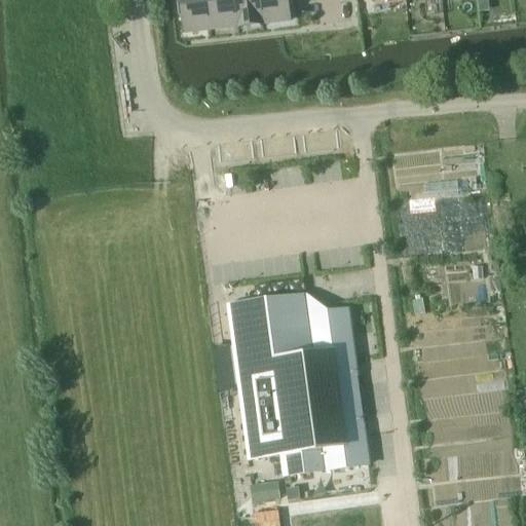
[(181,0),(182,4),(178,5),(180,16),(183,16),(185,33),(212,31),(208,0),(181,0)]
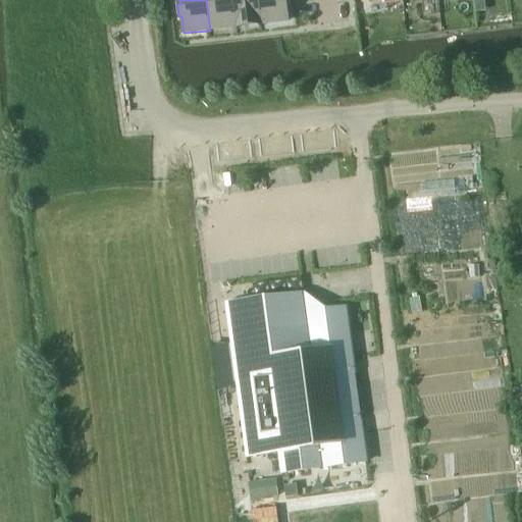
[(231,0),(206,0),(210,31),(236,28),(231,0)]
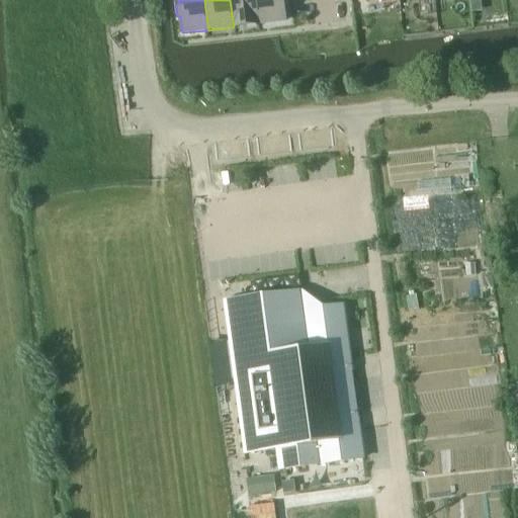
[(255,0),(230,0),(234,27),(259,24),(255,0)]
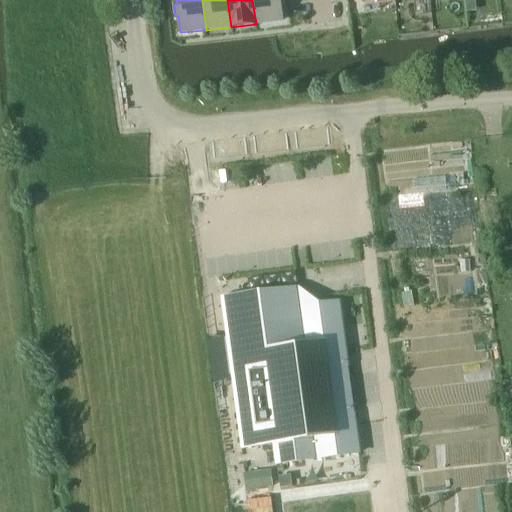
[(252,0),(256,24),(281,21),(279,5),(282,4),(281,0),(252,0)]
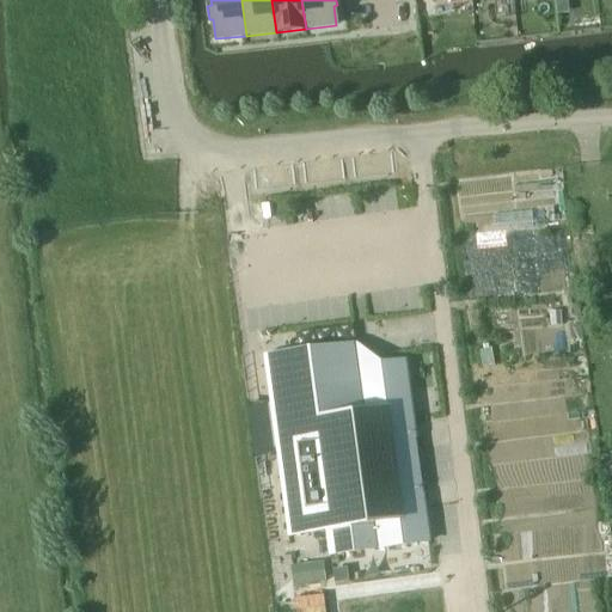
[(381,155),(384,179),(397,178),(393,153),(381,155)]
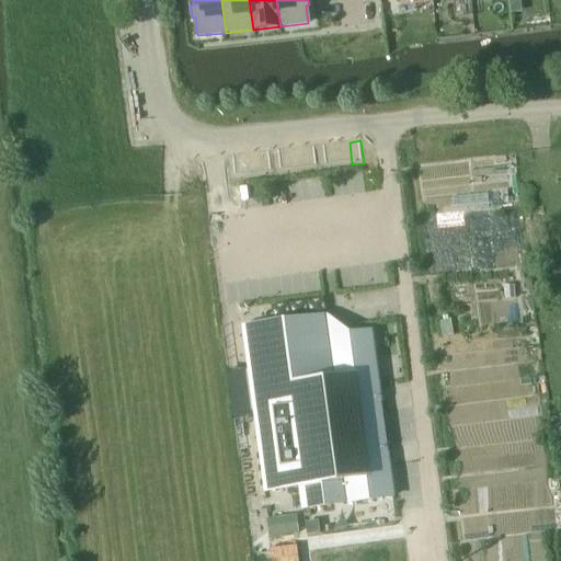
[(352,164),(350,142),(339,144),(341,167),(352,164)]
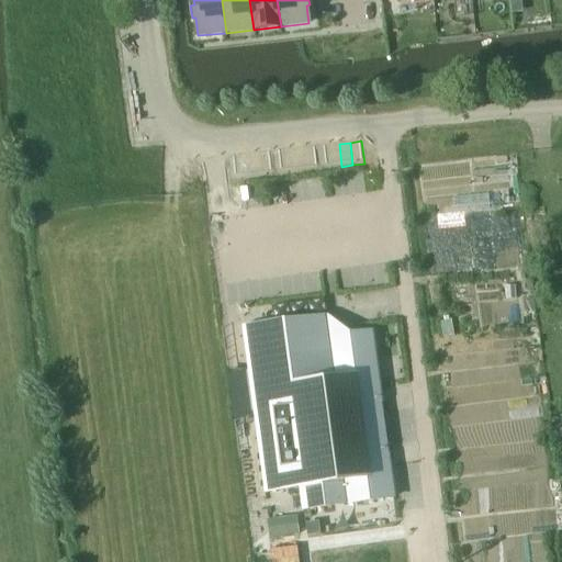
[(341,167),(339,144),(327,145),(330,168),(341,167)]
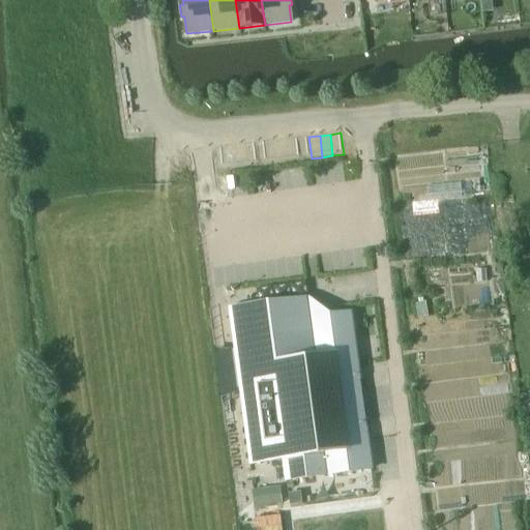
[(312,158),(308,137),(298,138),(300,159),(312,158)]
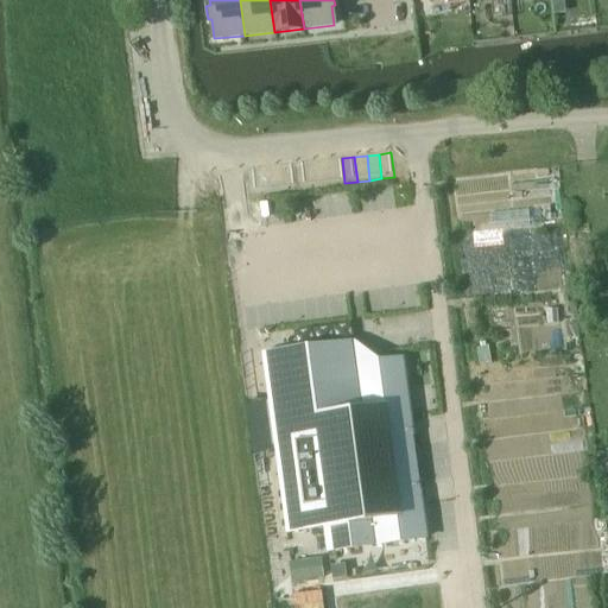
[(333,184),(344,183),(342,158),(329,159),(333,184)]
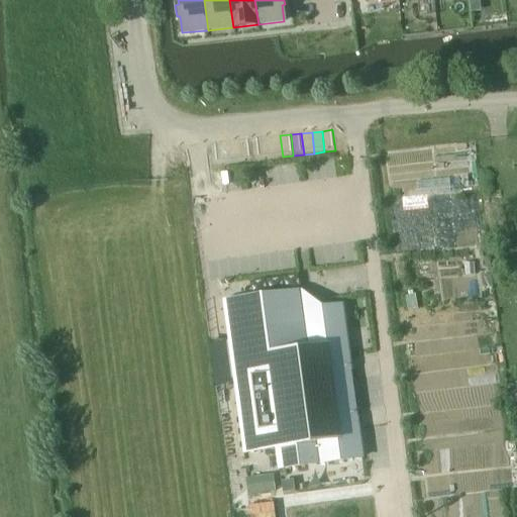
[(273,158),(283,157),(280,135),(270,137),(273,158)]
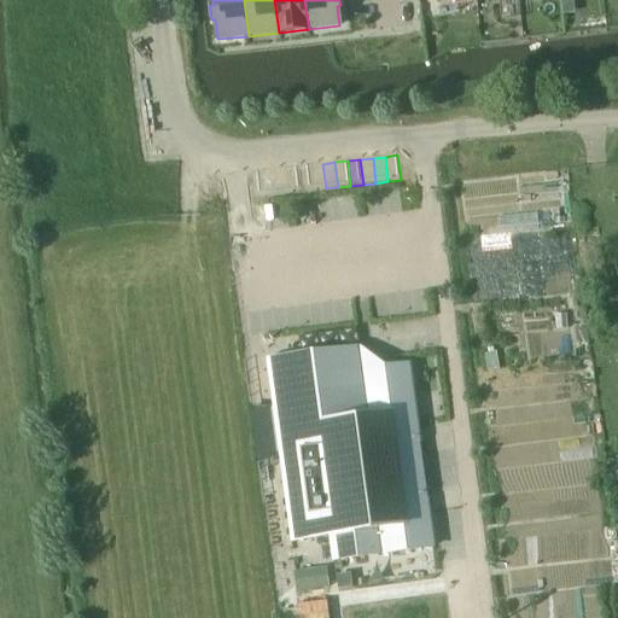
[(313,191),(326,188),(322,164),(310,165),(313,191)]
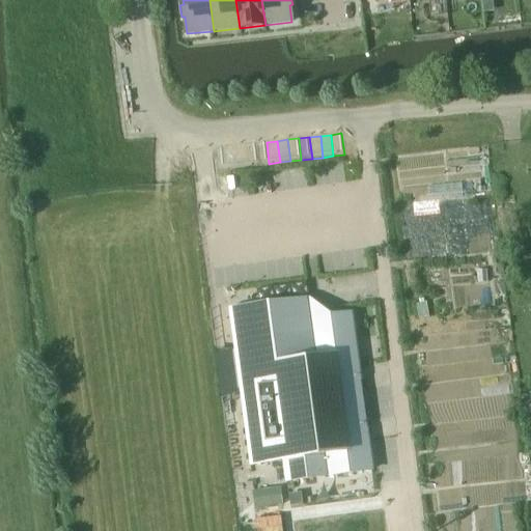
[(258,165),(269,164),(267,142),(255,143),(258,165)]
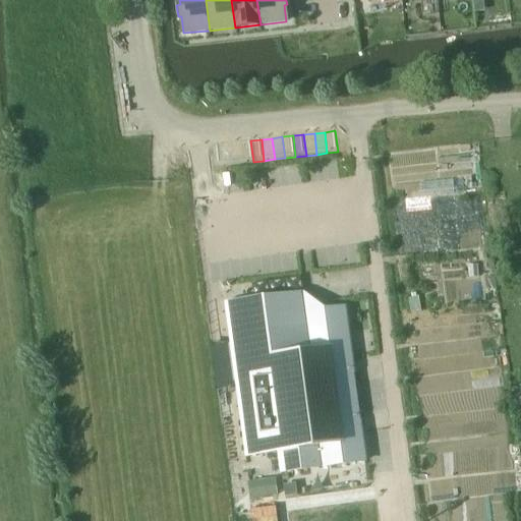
[(242,163),(253,162),(250,140),(240,141),(242,163)]
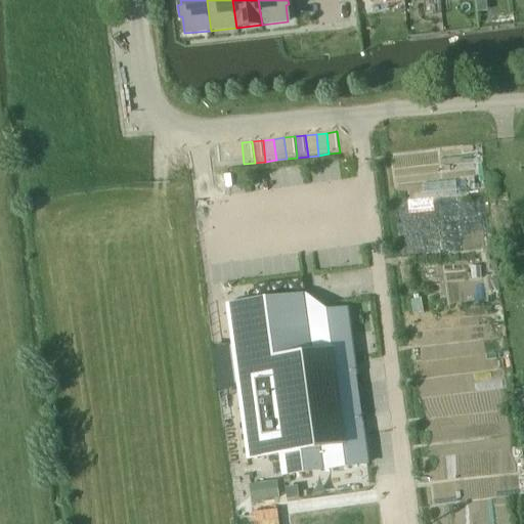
[(233,165),(244,164),(242,142),(231,144),(233,165)]
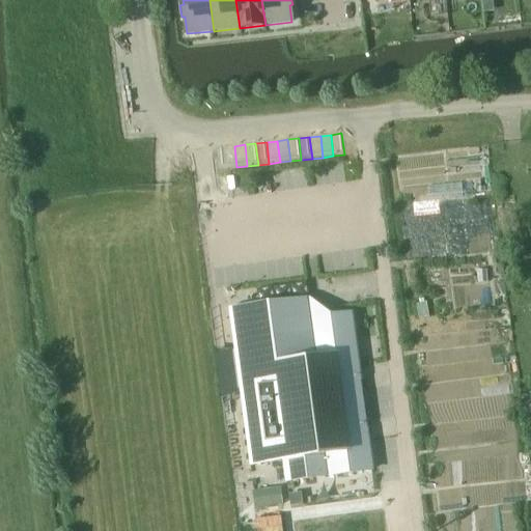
[(226,169),(236,167),(234,146),(223,147),(226,169)]
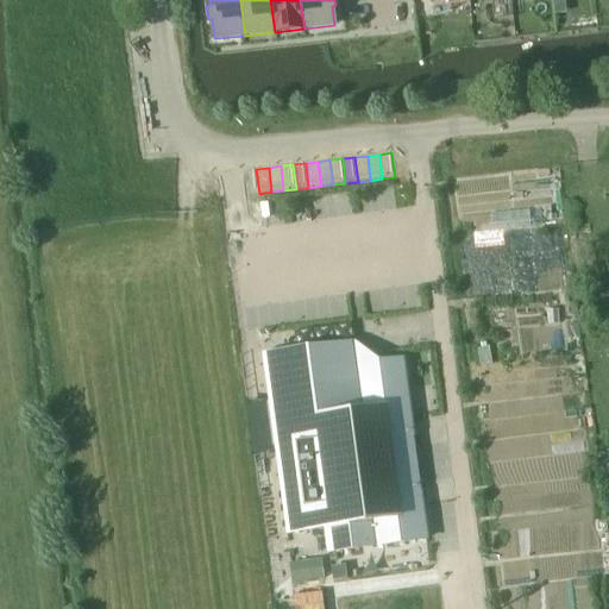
[(246,195),(259,194),(256,169),(244,170),(246,195)]
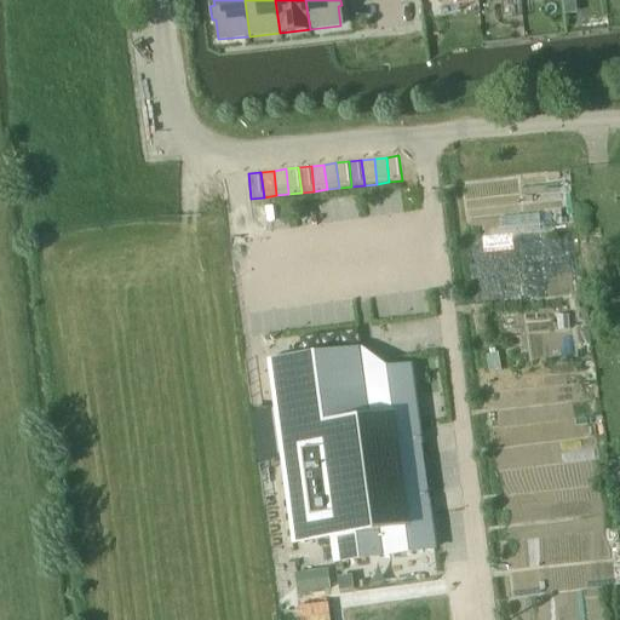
[(239,200),(251,199),(248,173),(236,174),(239,200)]
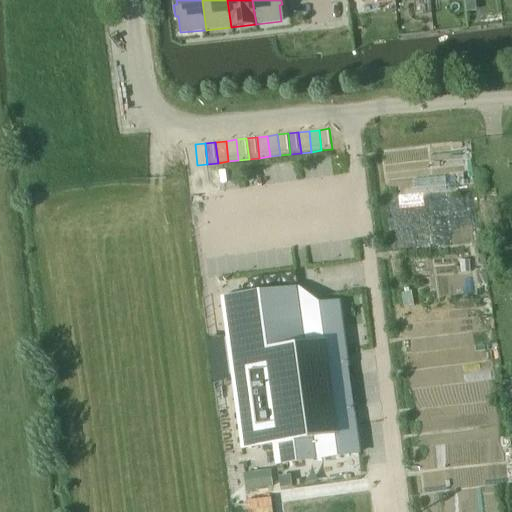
[(187,166),(197,165),(195,144),(184,145),(187,166)]
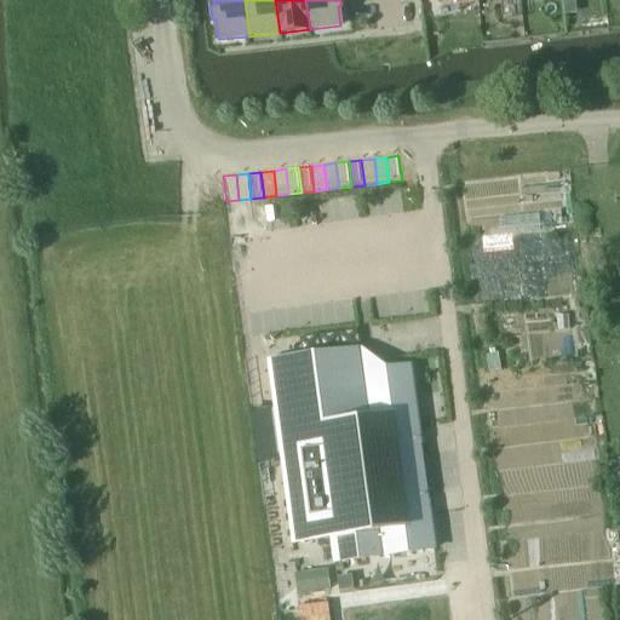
[(227,201),(223,176),(211,178),(213,202),(227,201)]
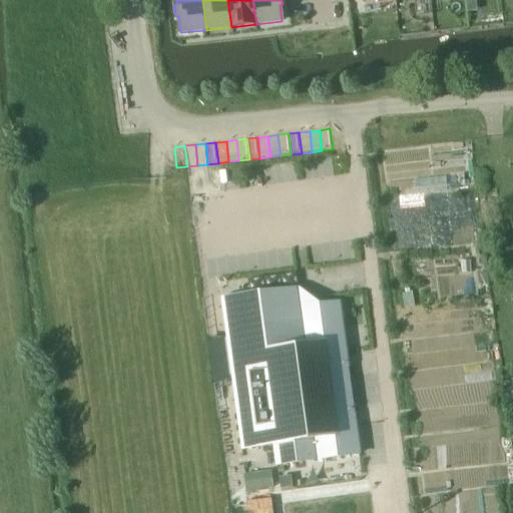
[(486,275),(477,276),(478,287),(487,286),(486,275)]
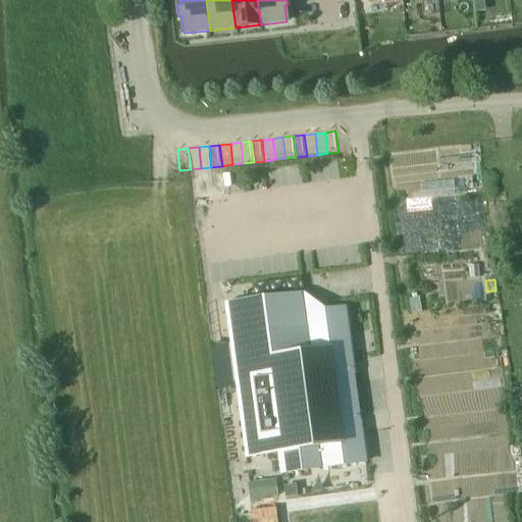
[(225,306),(246,458),(278,454),(280,474),(366,462),(346,309),(307,314),(305,295),(225,306)]
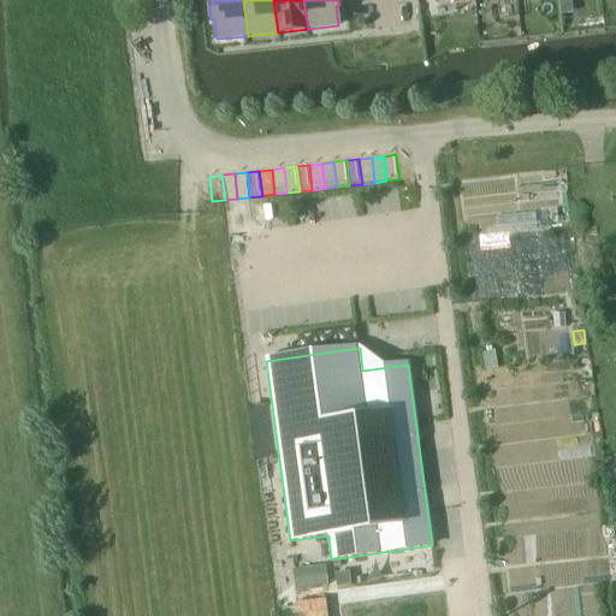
[(612,528),(603,528),(603,539),(612,538),(612,528)]
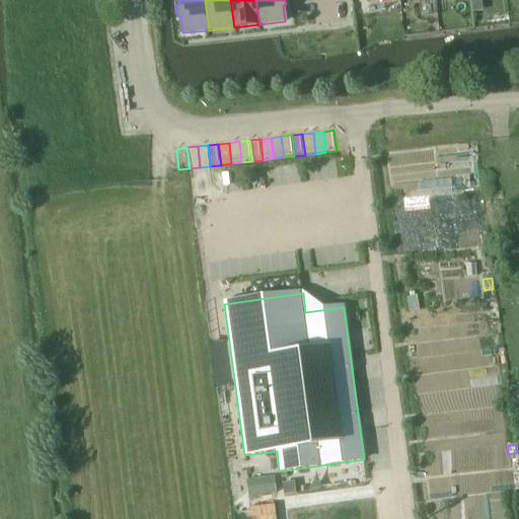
[(277,494),(274,477),(246,480),(248,498),(277,494)]
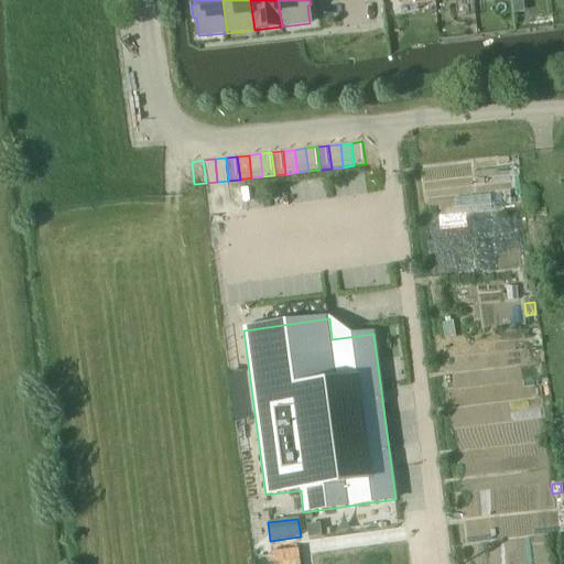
[(324,534),(323,521),(308,523),(311,537),(324,534)]
